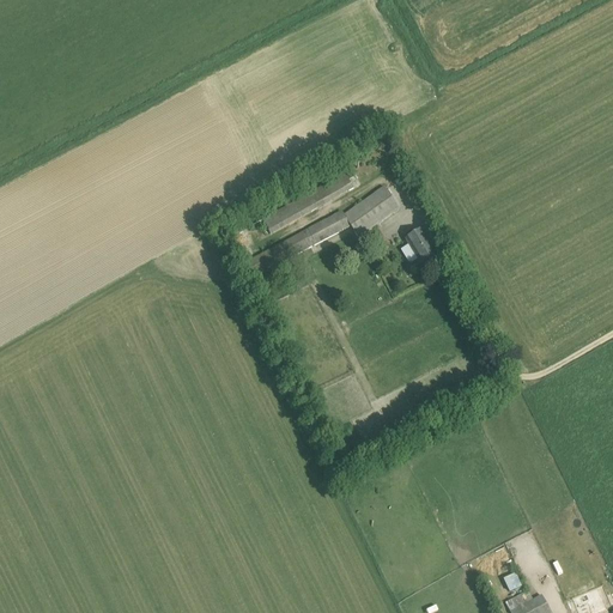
[(351,170),(345,173),(354,189),(360,186),(351,170)]
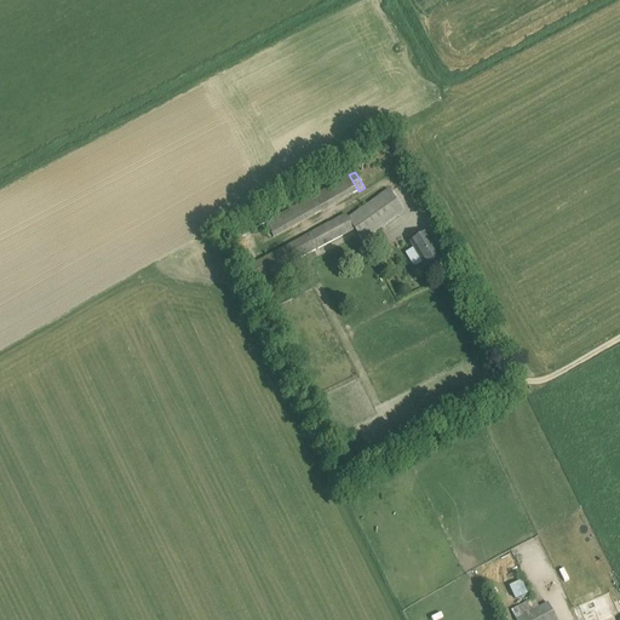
[(345,214),(239,271),(247,287),(354,230),(362,242),(403,213),(388,190),(348,218),(345,214)]
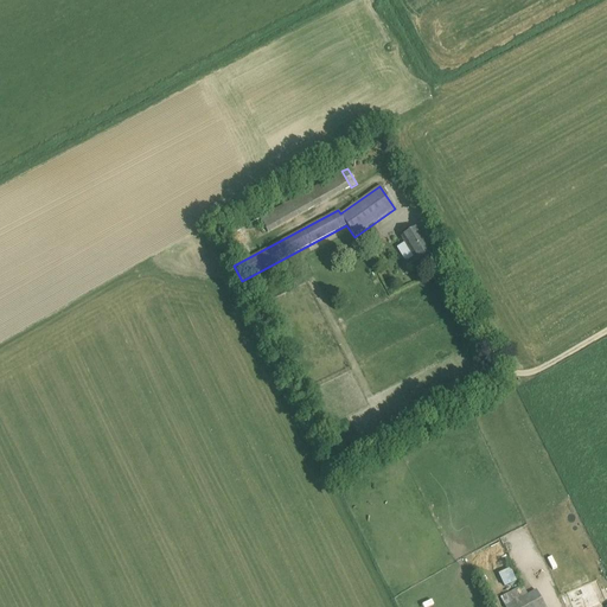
[(435,257),(417,228),(401,237),(419,267),(435,257)]
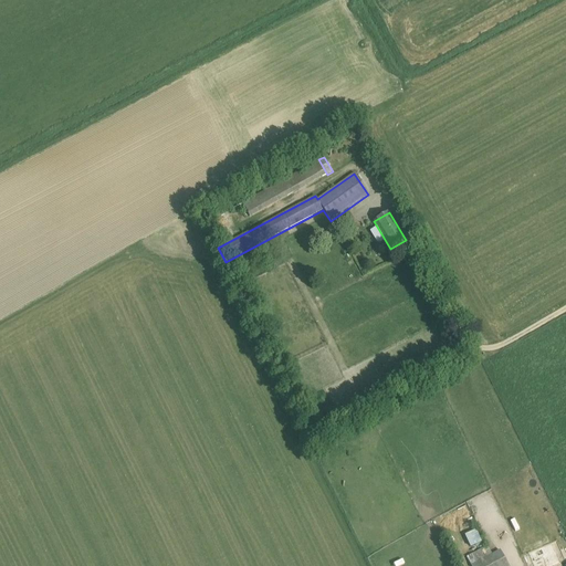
[(483,538),(478,528),(464,536),(470,546),(483,538)]
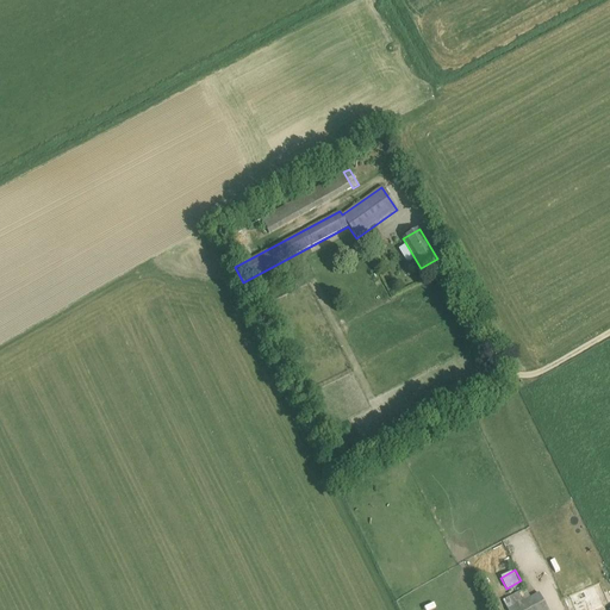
[(570,596),(576,609),(596,609),(609,604),(609,603),(601,583),(570,596)]
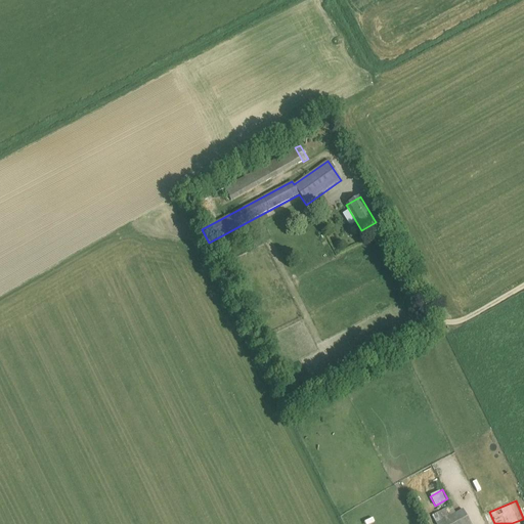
[(470,523),(463,510),(454,514),(450,506),(430,517),(433,523),(470,523)]
